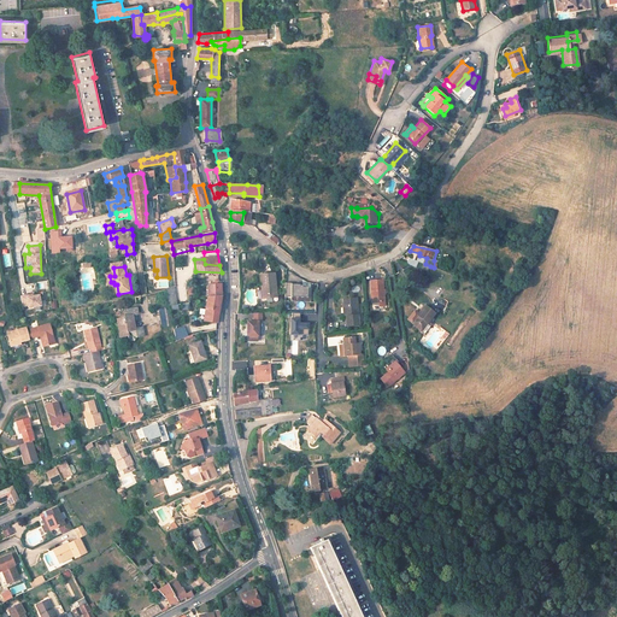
[(260,293),(262,301),(271,300),(270,295),(276,295),(274,276),(260,277),(262,289),(263,289),(264,292),(260,293)]
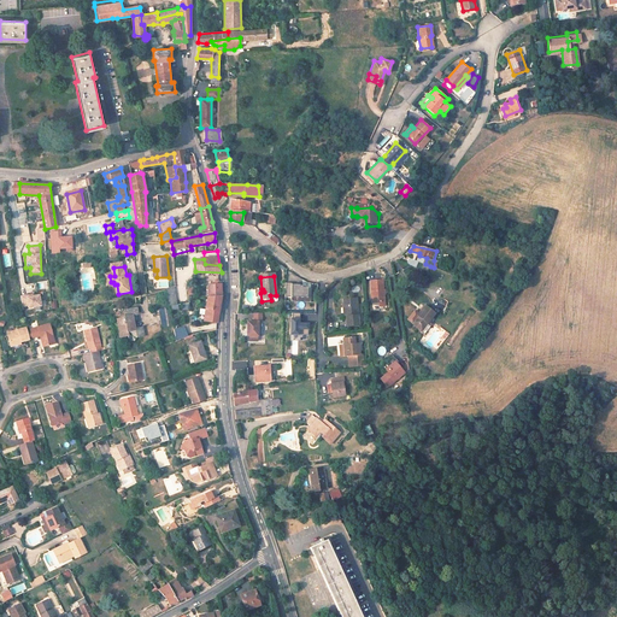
[(370,285),(371,305),(377,304),(383,304),(381,283),(370,285)]
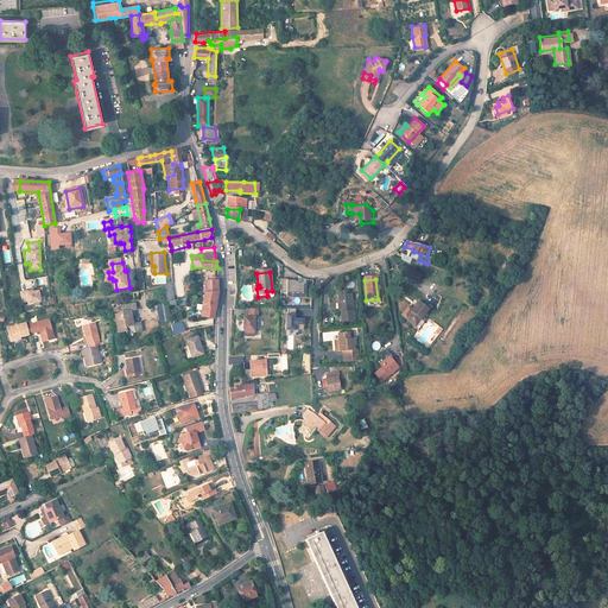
[(219,280),(206,282),(206,292),(219,291),(219,280)]
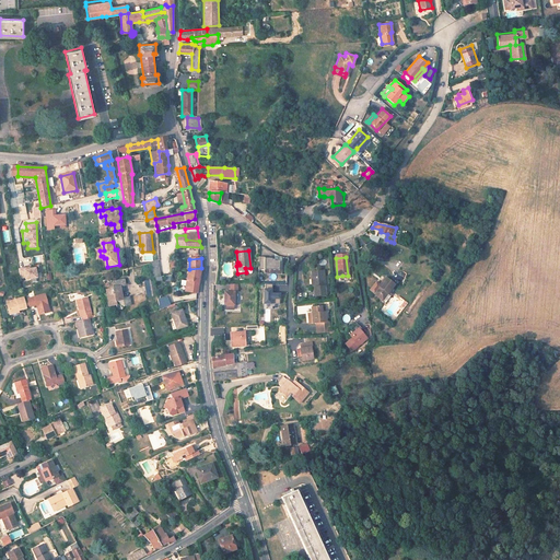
[(279,263),(279,261),(271,261),(271,259),(264,259),(264,258),(258,258),(258,270),(264,270),(279,271),(279,263)]
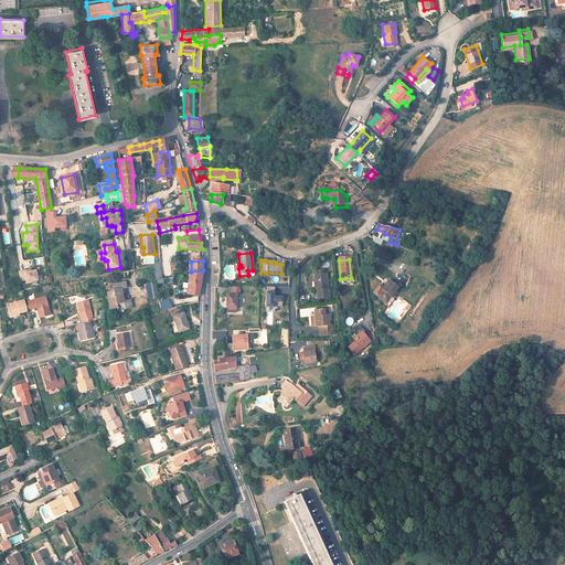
[(171,277),(170,263),(161,262),(153,265),(156,279),(171,277)]
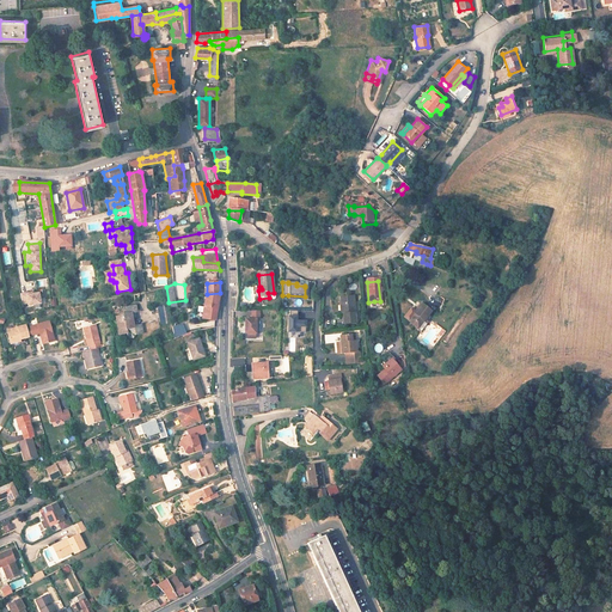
[(308,300),(308,287),(305,287),(305,297),(288,295),(288,300),(308,300)]
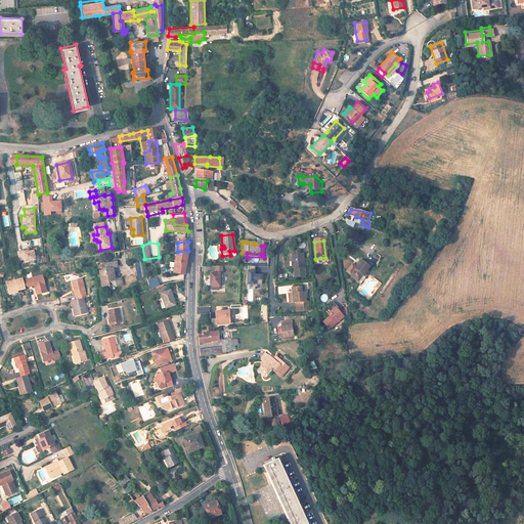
[(177,252),(177,253),(174,268),(178,269),(179,270),(179,273),(184,274),(188,251),(177,252)]
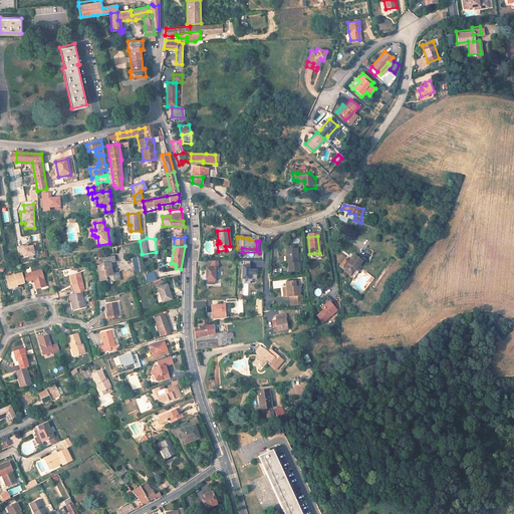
[(33,247),(22,247),(23,258),(34,258),(33,247)]
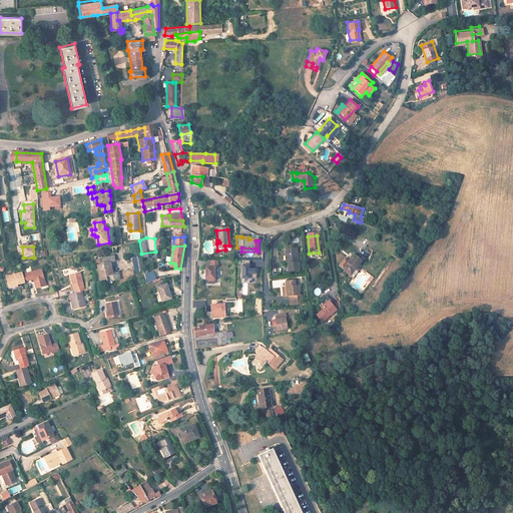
[(287,248),(288,271),(298,270),(297,247),(287,248)]
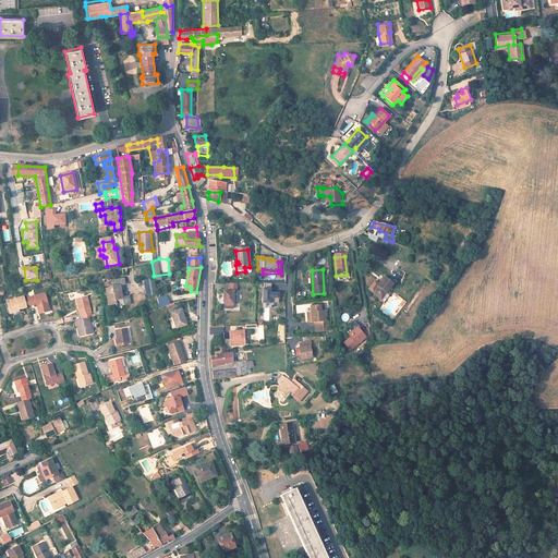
[(386,276),(373,291),(383,298),(395,283),(386,276)]
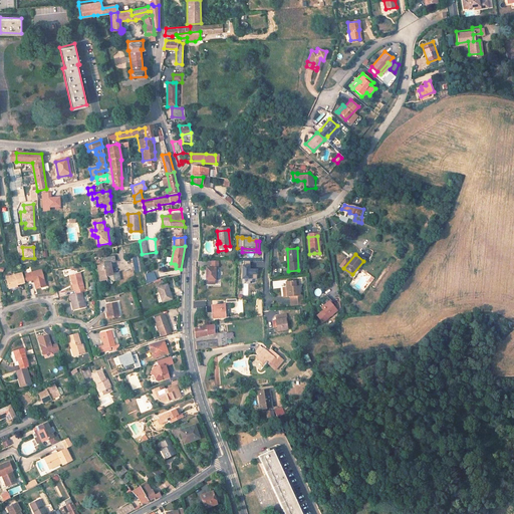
[(104,264),(101,264),(102,269),(98,270),(100,281),(107,279),(106,276),(110,275),(112,281),(113,281),(113,282),(120,281),(119,272),(112,273),(111,268),(110,263),(114,262),(115,262),(114,256),(103,258),(104,264)]
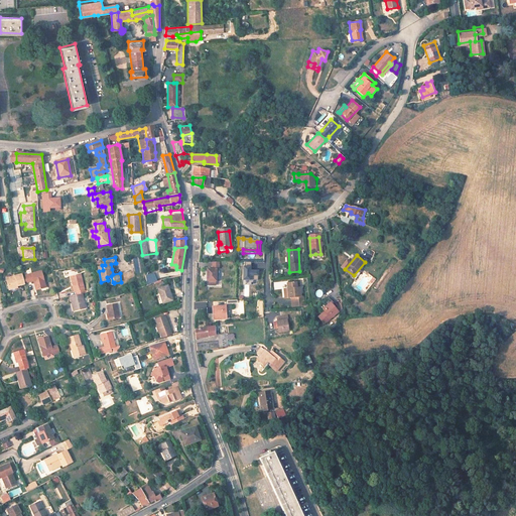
[(133,260),(134,275),(143,274),(142,259),(133,260)]
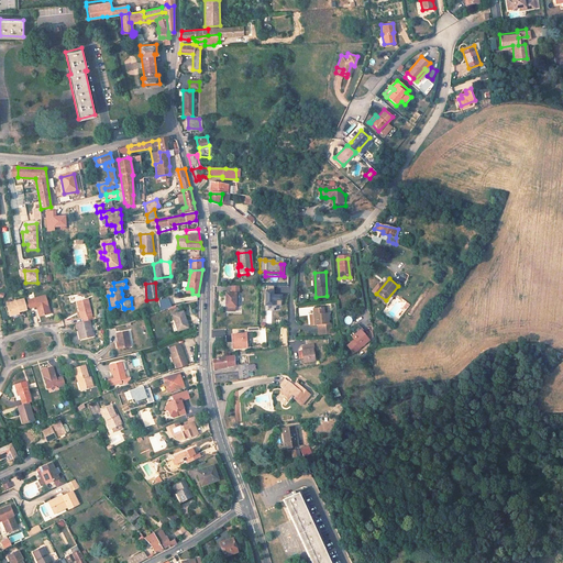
[(240,285),(230,285),(230,293),(223,293),(223,307),(227,307),(227,311),(234,311),(234,307),(235,307),(235,294),(240,294),(240,285)]
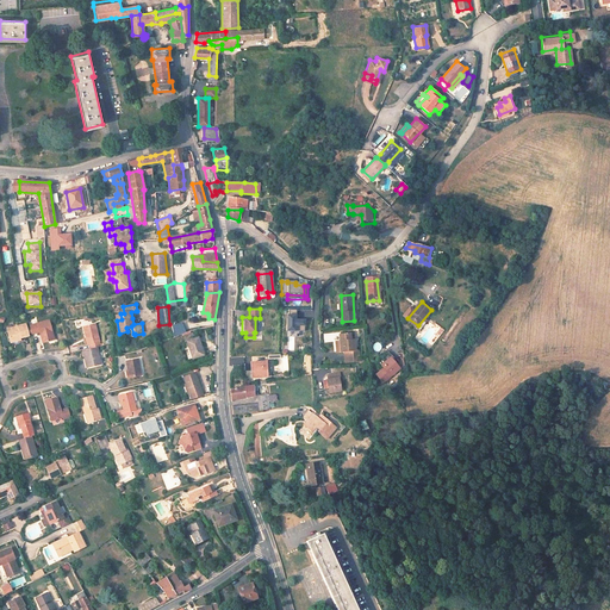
[(298,317),(298,311),(291,311),(290,316),(288,331),(306,332),(306,322),(297,321),(297,317),(298,317)]
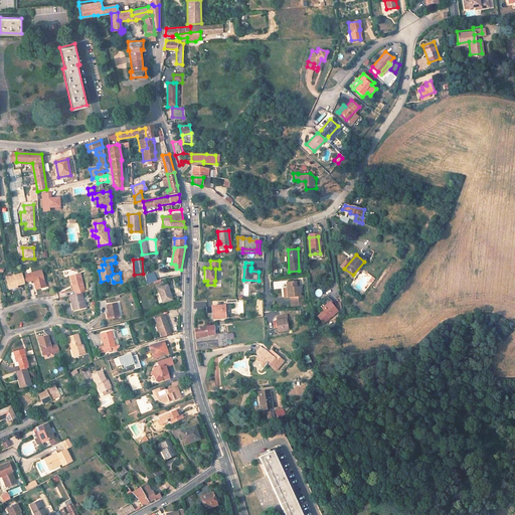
[(45,287),(41,271),(24,275),(26,283),(33,281),(35,290),(45,287)]
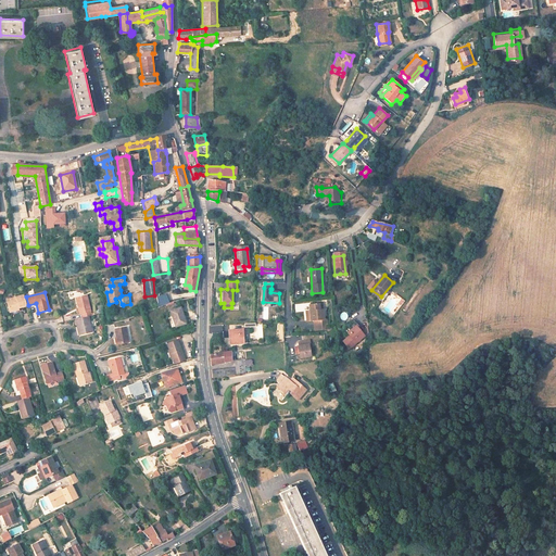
[(87,295),(75,298),(78,307),(76,308),(78,315),(81,314),(83,318),(88,317),(92,316),(87,295)]
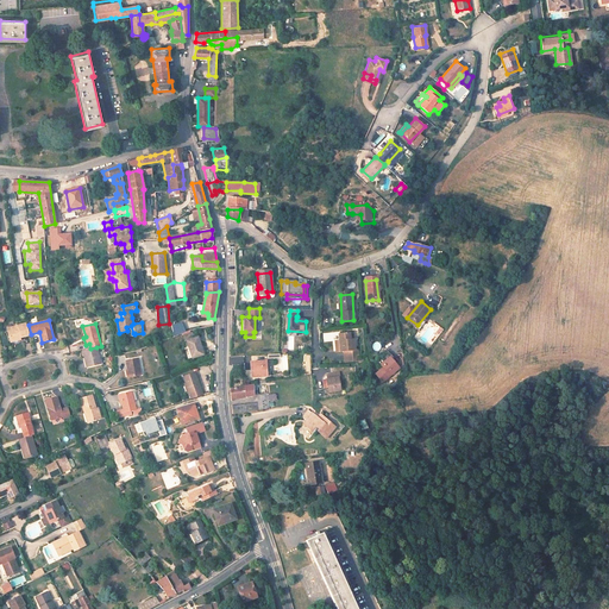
[(25,325),(6,330),(10,341),(20,339),(29,337),(25,325)]
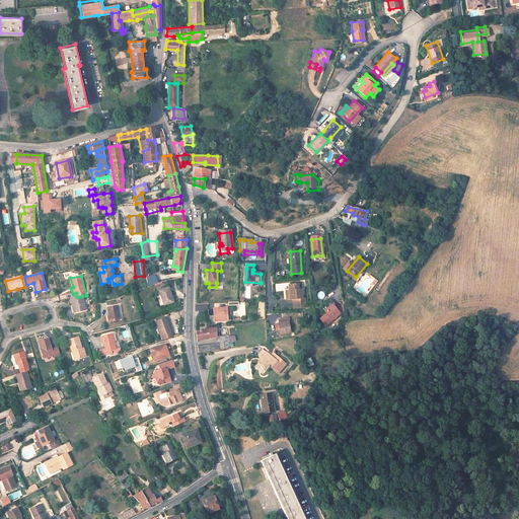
[(285,295),(286,301),(292,300),(293,309),(303,308),(303,303),(304,303),(304,298),(301,299),(300,290),(297,290),(297,285),(288,286),(289,291),(289,294),(285,295)]
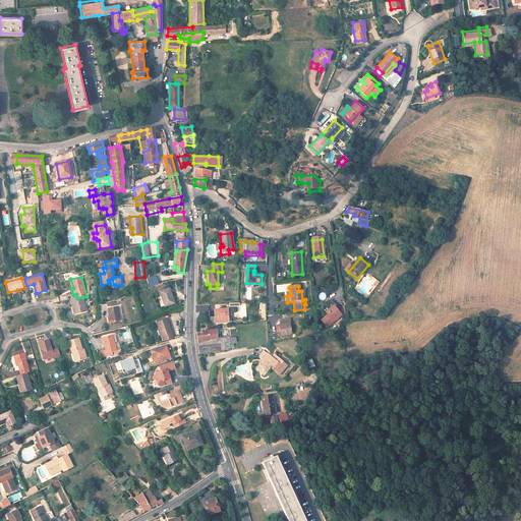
[(176,304),(171,288),(160,291),(165,307),(176,304)]
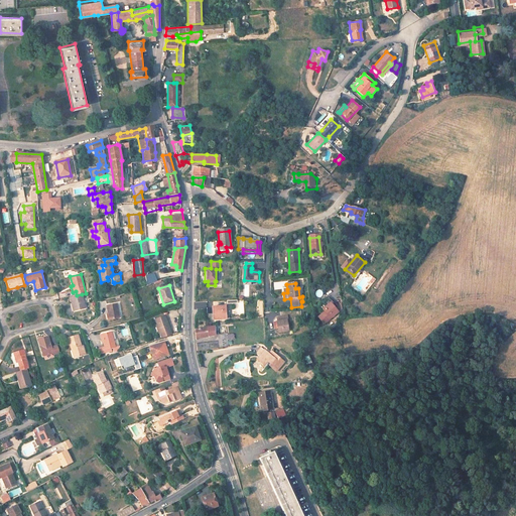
[(71,296),(74,311),(86,308),(82,294),(77,295),(71,296)]
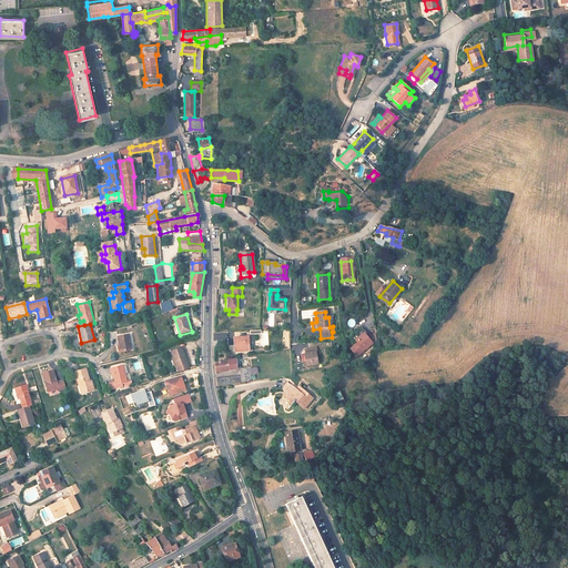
[(128,335),(117,337),(118,346),(119,353),(130,351),(128,335)]
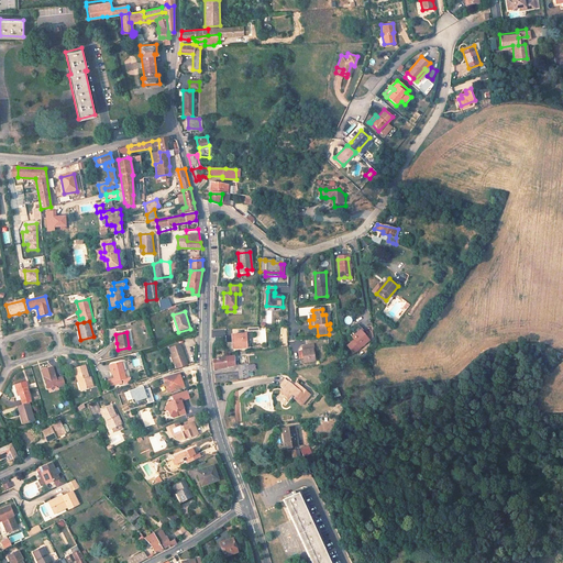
[(354,353),(370,341),(366,337),(363,332),(355,338),(356,339),(348,345),(354,353)]
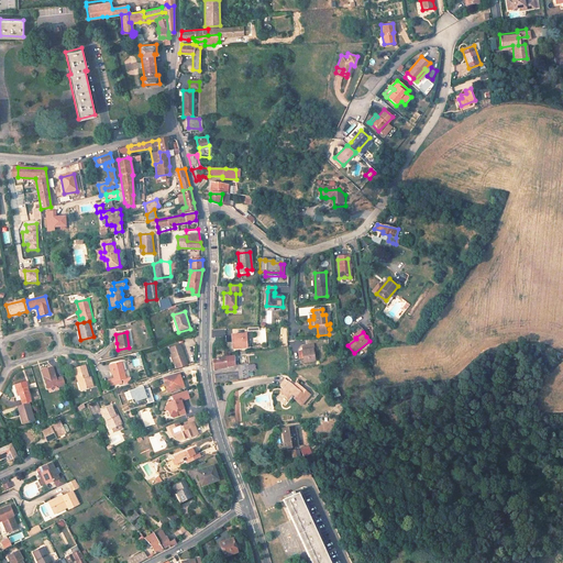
[(244,334),(232,335),(233,342),(231,342),(232,350),(245,349),(244,334)]
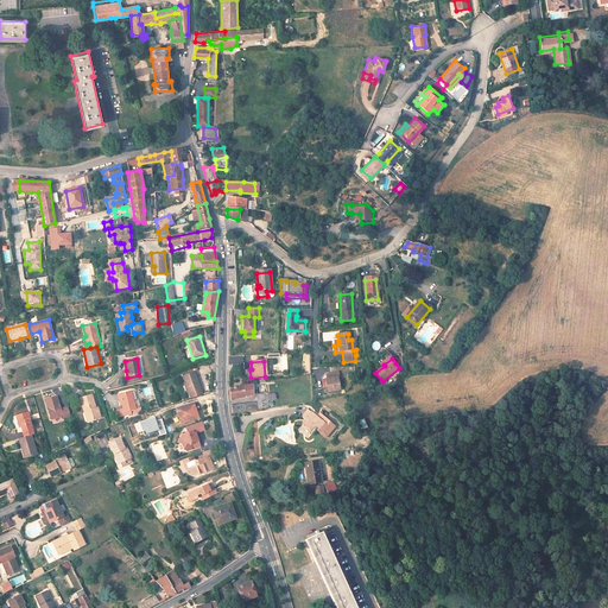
[(201,396),(194,374),(182,378),(184,384),(188,394),(189,399),(201,396)]
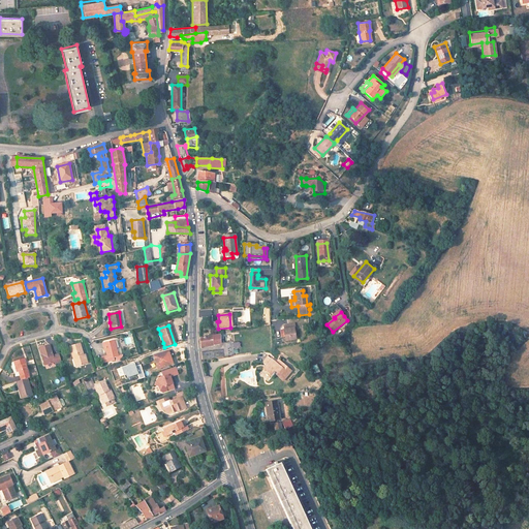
[(283,327),(285,336),(284,338),(285,342),(296,340),(293,329),(291,330),(290,325),(283,327)]
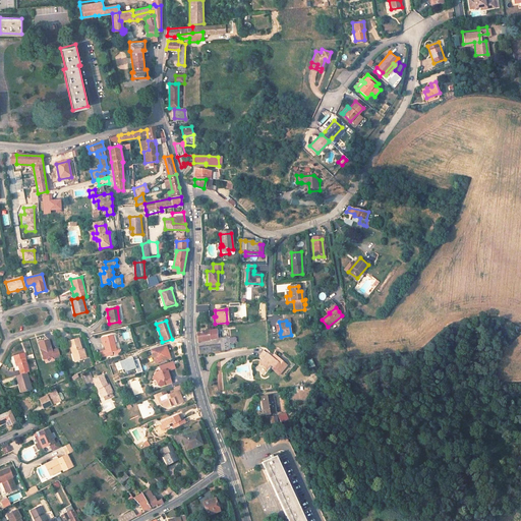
[(217,338),(216,330),(196,333),(197,341),(217,338)]
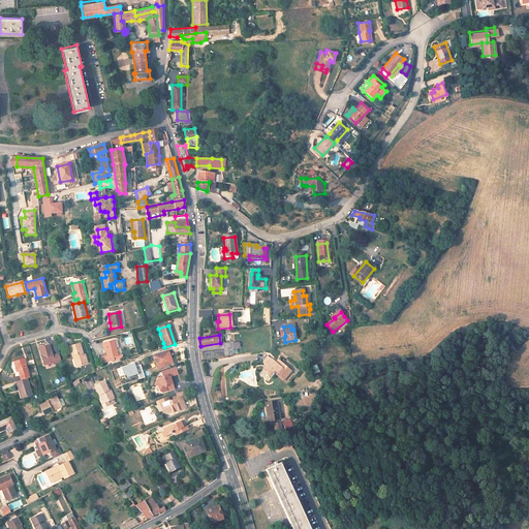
[(117,356),(114,341),(103,343),(105,356),(106,359),(113,358),(117,356)]
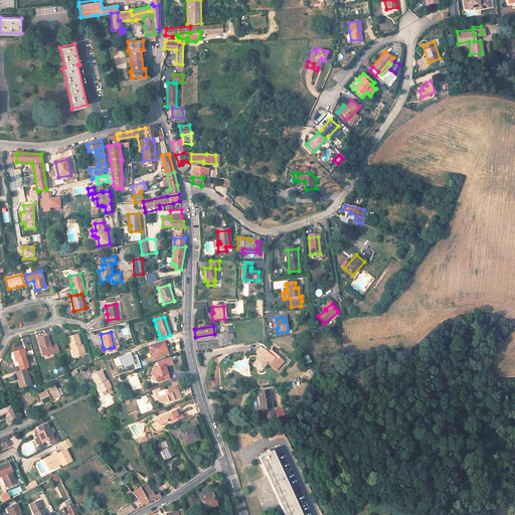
[(225,333),(217,334),(218,340),(211,342),(206,342),(196,343),(197,351),(228,346),(225,333)]
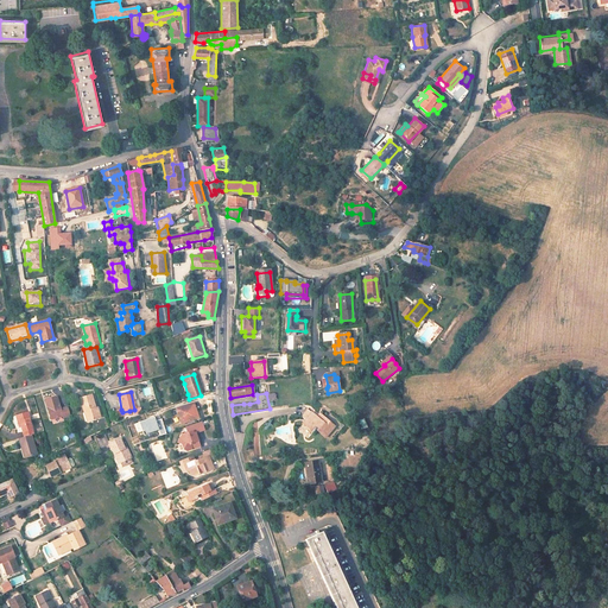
[(94,407),(90,394),(78,398),(83,412),(84,412),(87,420),(99,417),(96,407),(94,407)]
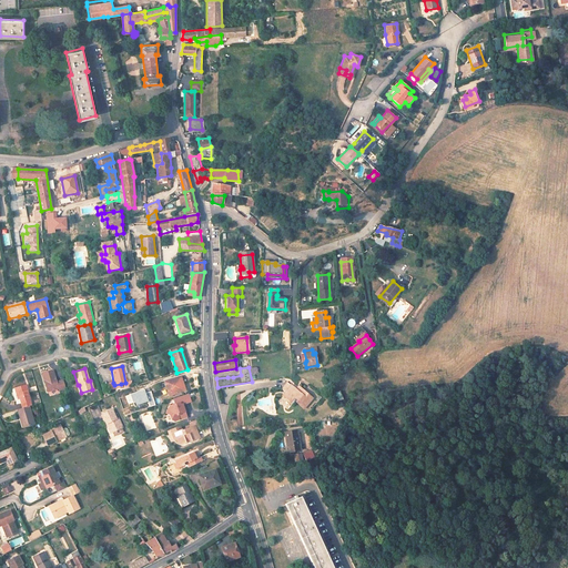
[(47,392),(57,388),(58,391),(64,388),(62,379),(56,382),(52,371),(41,374),(47,392)]
